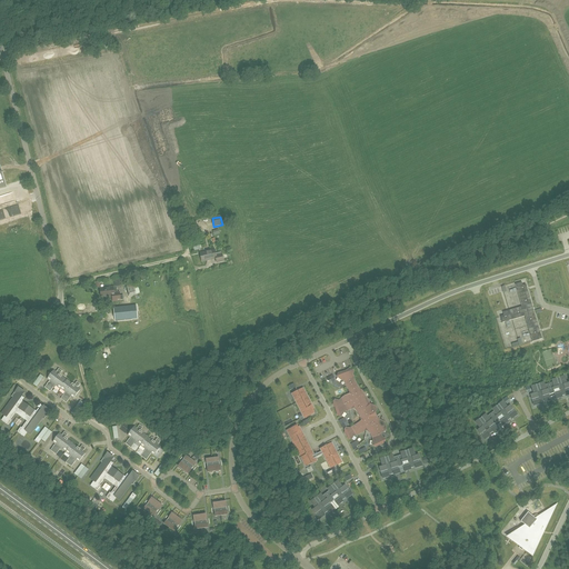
[(196,229),(191,232),(195,240),(200,238),(196,229)]
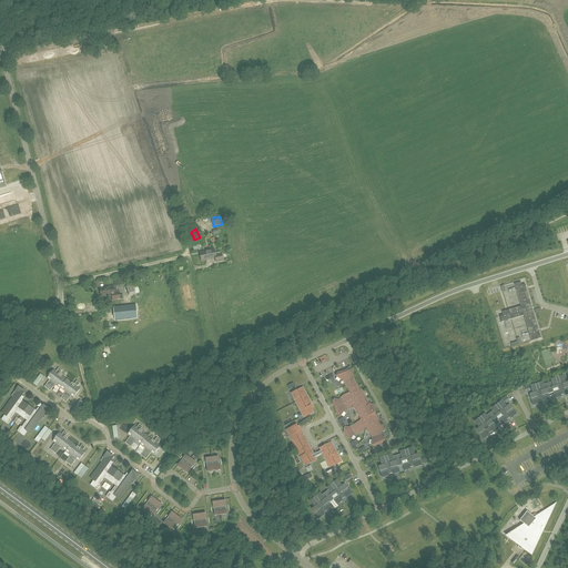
[(214,250),(200,253),(201,262),(215,259),(216,262),(223,261),(222,254),(215,255),(214,250)]
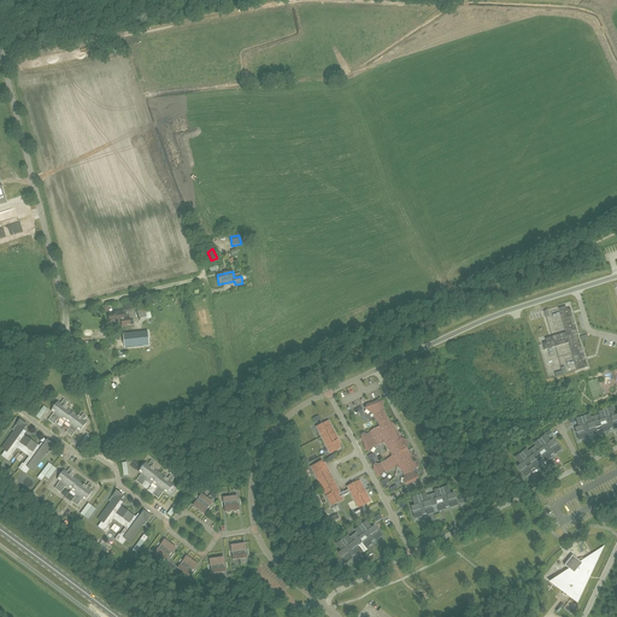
[(545,350),(569,342),(577,371),(588,368),(570,309),(566,310),(565,306),(558,309),(565,333),(545,339),(546,342),(542,344),(545,350)]
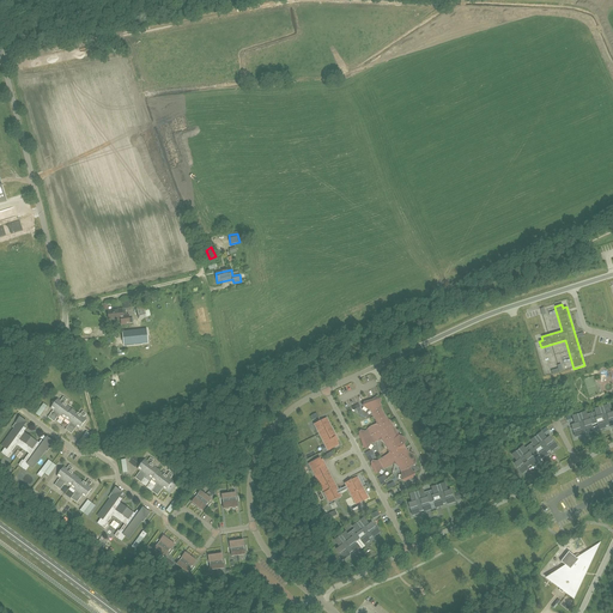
[(137,308),(139,320),(146,317),(144,307),(137,308)]
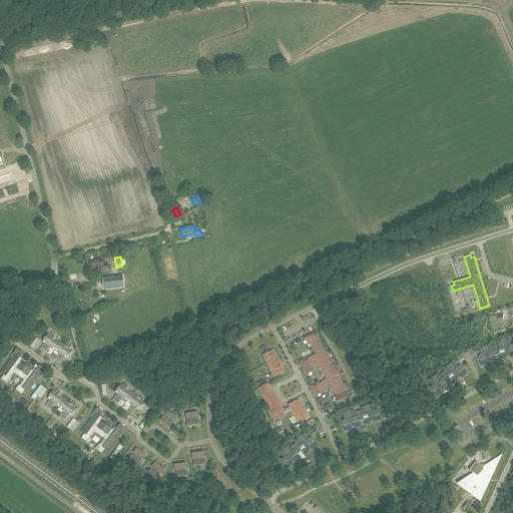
[(102,259),(90,260),(91,268),(98,268),(101,268),(101,272),(111,271),(111,267),(108,267),(107,264),(105,264),(105,259),(102,259)]
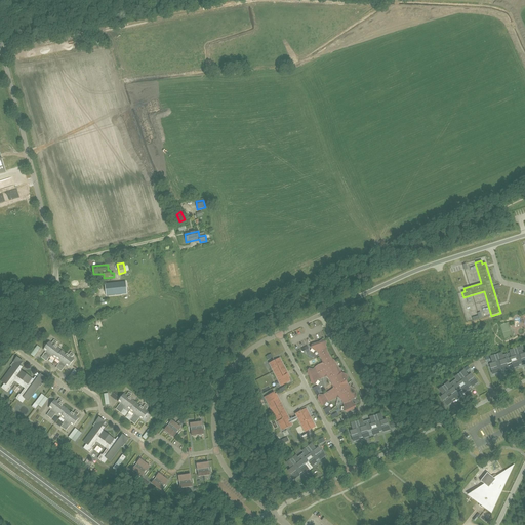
[(111,289),(105,289),(106,296),(122,294),(121,289),(126,288),(126,282),(110,283),(111,289)]
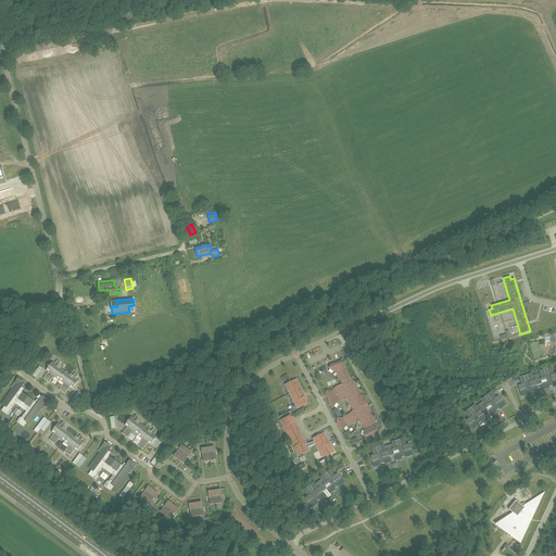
[(48,373),(46,376),(43,379),(49,382),(53,377),(59,380),(64,383),(59,390),(64,393),(70,388),(72,389),(78,381),(76,379),(78,376),(75,374),(73,377),(65,370),(65,371),(59,366),(61,363),(58,361),(54,364),(52,362),(46,370),(48,373)]
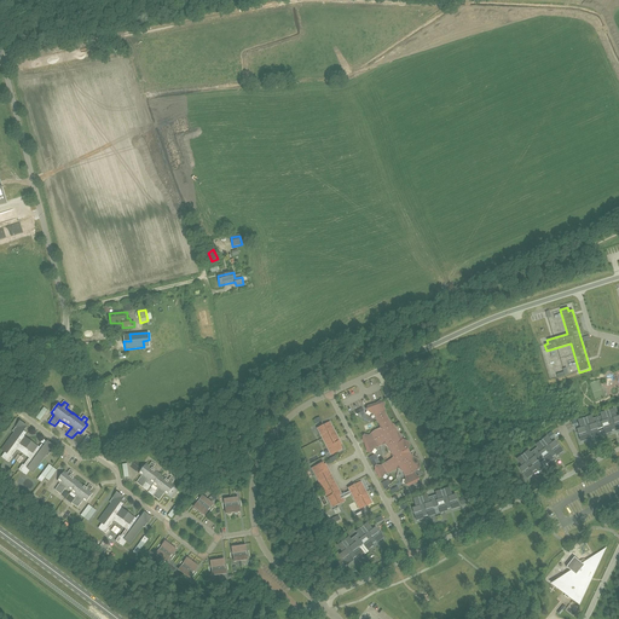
[(364,435),(363,438),(362,439),(362,441),(363,444),(364,444),(366,453),(371,455),(375,447),(377,447),(385,444),(388,447),(393,457),(389,462),(381,466),(380,467),(376,466),(375,468),(376,470),(377,470),(377,473),(377,474),(379,478),(382,479),(385,474),(388,474),(392,472),(398,468),(404,473),(405,476),(406,480),(405,485),(409,486),(414,484),(414,482),(416,481),(418,480),(420,478),(416,476),(414,474),(414,472),(420,469),(420,463),(418,460),(414,457),(409,453),(408,450),(409,449),(410,446),(409,444),(408,441),(401,439),(400,435),(397,431),(394,426),(392,424),(388,420),(386,414),(385,410),(383,409),(385,404),(382,403),(380,403),(380,404),(379,405),(377,404),(368,406),(366,411),(371,414),(372,414),(376,417),(376,421),(380,424),(381,428),(380,429),(375,431),(372,433),(369,437),(364,435)]
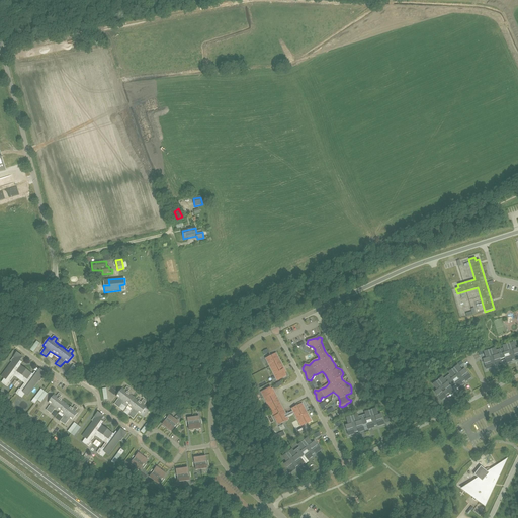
[(495,348),(484,352),(486,357),(487,358),(483,359),(486,370),(492,368),(492,367),(496,365),(496,366),(502,365),(500,359),(504,358),(506,363),(512,362),(511,360),(516,359),(516,360),(517,359),(517,348),(515,349),(514,348),(515,348),(513,342),(502,346),(503,348),(496,350),(495,348)]
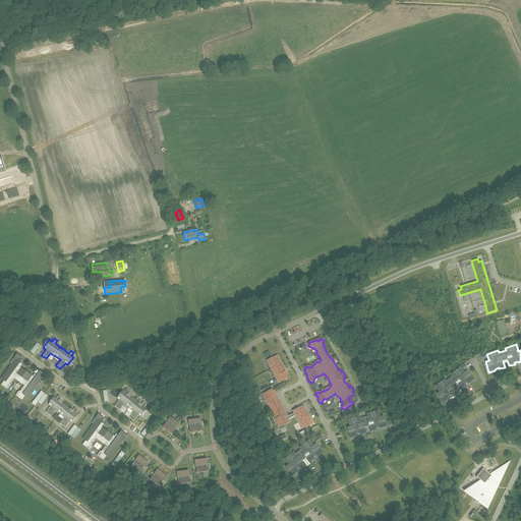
[(19,363),(22,359),(16,355),(13,359),(15,360),(1,379),(4,381),(1,385),(7,390),(10,385),(9,385),(14,379),(24,386),(20,392),(19,391),(16,396),(22,400),(24,396),(27,398),(41,380),(43,381),(46,377),(40,371),(37,375),(36,374),(33,379),(30,377),(31,375),(22,369),(21,370),(18,368),(21,364),(19,363)]
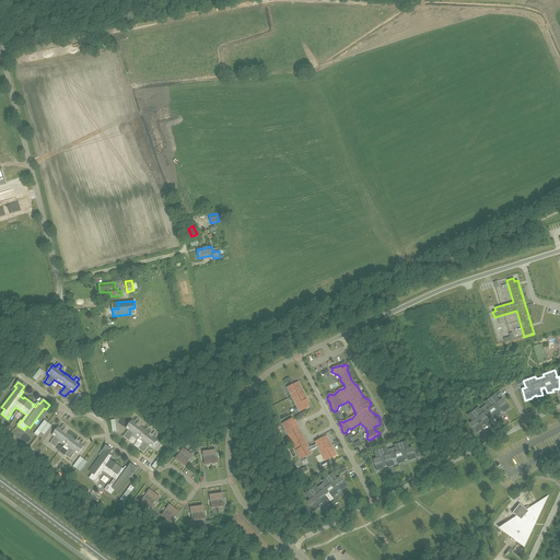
[(305,398),(306,397),(299,382),(293,385),(294,385),(292,386),(292,385),(287,388),(300,411),(310,407),(305,398)]
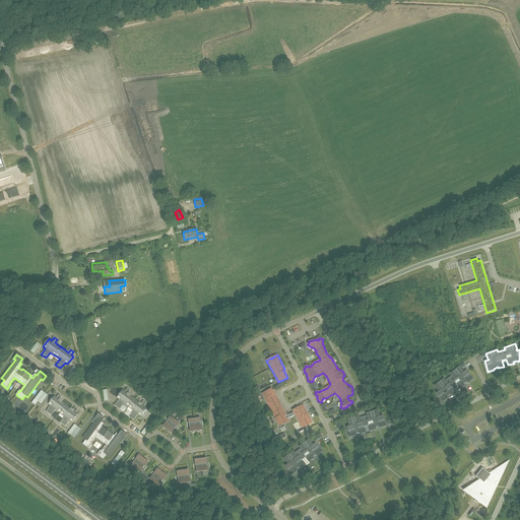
[(472,379),(466,371),(463,373),(462,372),(463,372),(459,367),(450,374),(451,376),(445,381),(444,379),(434,386),(438,390),(439,390),(439,391),(436,393),(443,402),(447,398),(447,397),(450,394),(451,395),(456,392),(452,387),(456,385),(459,389),(464,386),(463,385),(467,382),(468,383),(472,379)]
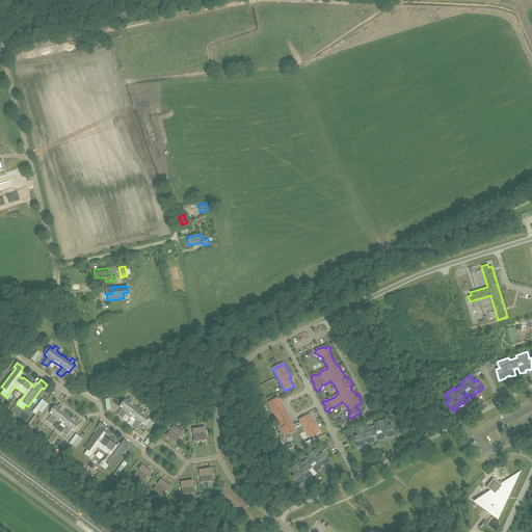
[(214,389),(218,383),(213,379),(209,384),(214,389)]
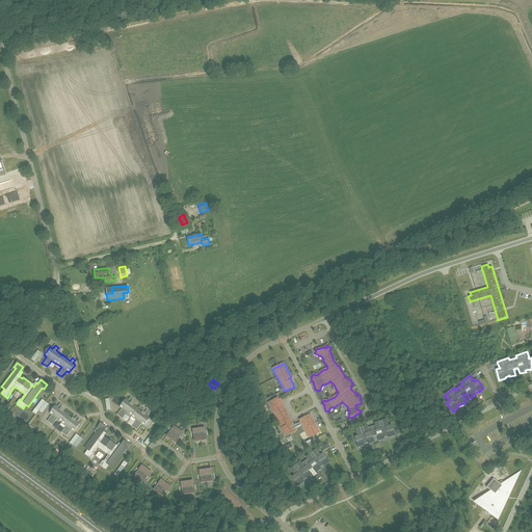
[(320,401),(325,398),(322,391),(317,394),(320,401)]
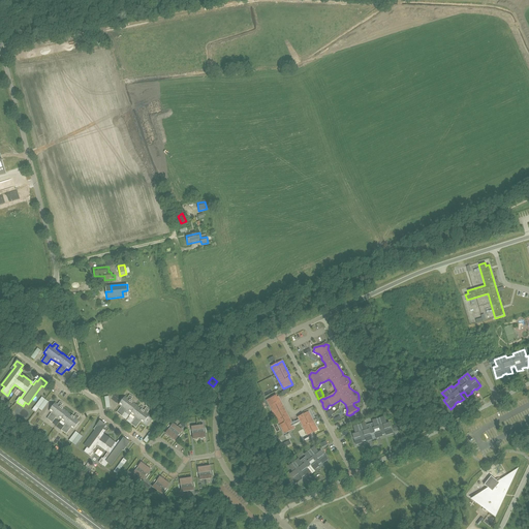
[(121,406),(118,410),(117,412),(122,416),(126,410),(131,413),(130,414),(135,417),(131,424),(136,428),(141,422),(147,426),(153,418),(147,413),(149,410),(146,408),(144,411),(142,409),(137,406),(132,402),(131,400),(133,397),(130,395),(127,398),(125,396),(119,404),(121,406)]
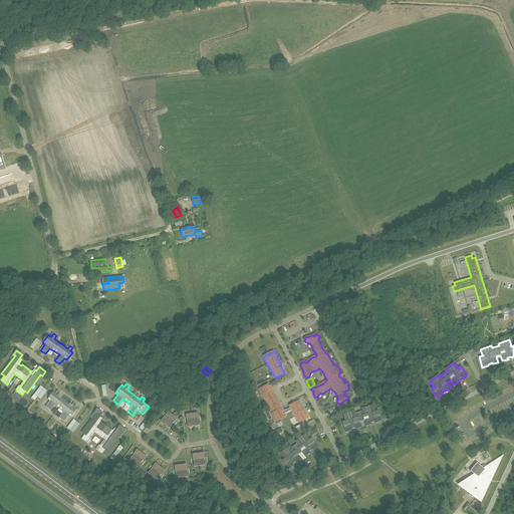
[(285,414),(284,412),(273,392),(272,393),(268,384),(259,389),(276,422),(286,417),(285,414)]
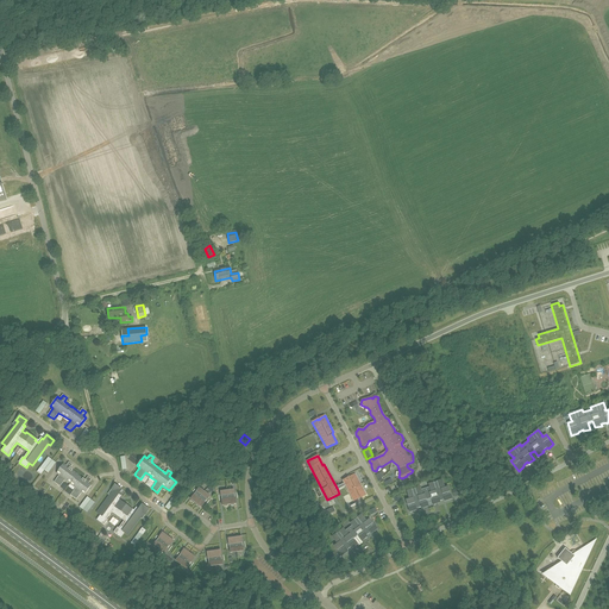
[(60,475),(56,479),(54,482),(60,487),(66,479),(70,483),(70,484),(75,488),(70,495),(76,500),(81,493),(85,495),(92,485),(89,483),(92,479),(88,477),(86,481),(83,478),(82,478),(77,475),(73,470),(70,469),(73,465),(69,462),(66,465),(63,464),(56,473),(60,475)]
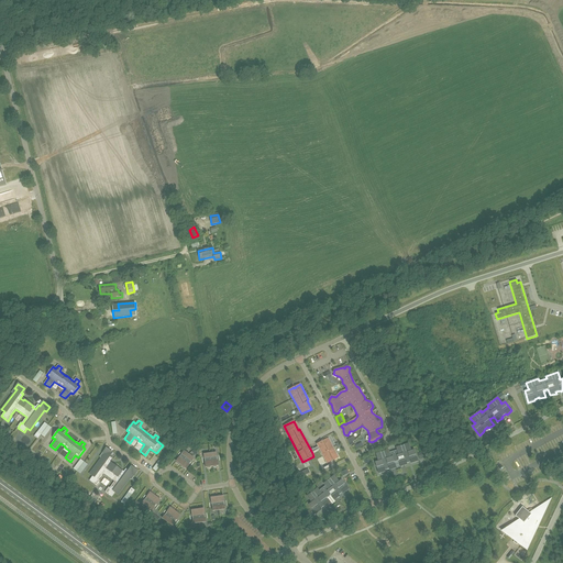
[(317,444),(318,446),(319,450),(327,464),(332,461),(331,461),(333,460),(333,461),(339,457),(328,439),(317,444)]
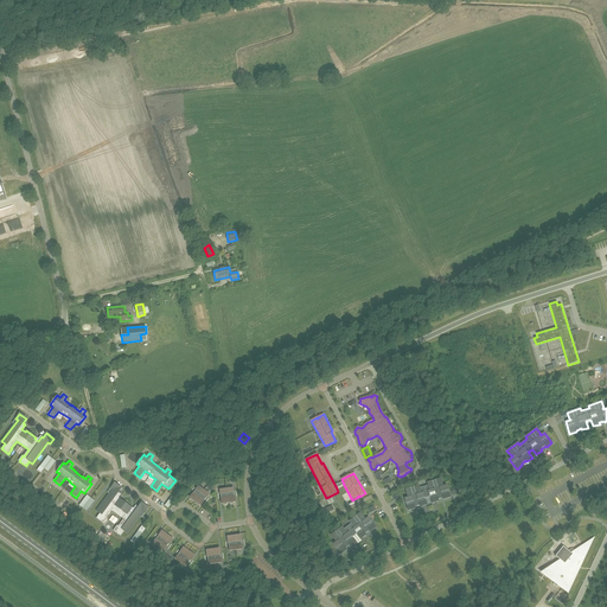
[(443,498),(443,499),(451,498),(446,485),(442,487),(441,485),(442,485),(440,479),(427,483),(428,485),(420,489),(419,485),(406,490),(408,496),(409,497),(404,499),(408,511),(415,509),(415,508),(420,505),(420,508),(427,505),(425,498),(429,497),(432,503),(439,502),(438,500),(443,498)]
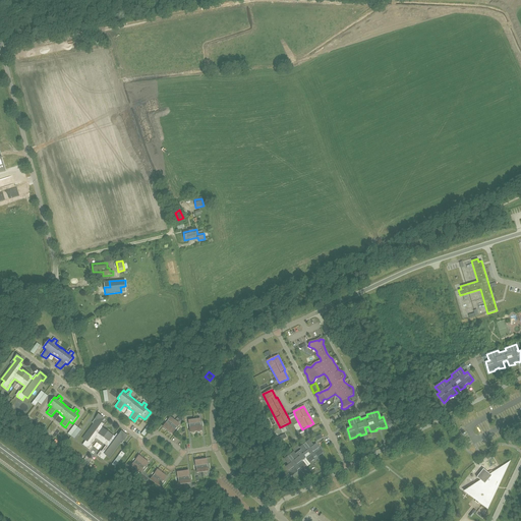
[(101,423),(104,419),(98,414),(95,419),(97,420),(82,439),(85,441),(82,445),(89,449),(92,445),(92,444),(96,438),(106,446),(102,452),(101,451),(98,455),(104,460),(106,456),(109,458),(123,440),(124,441),(127,437),(121,431),(118,436),(117,435),(114,439),(111,437),(112,436),(104,429),(103,430),(100,428),(103,424),(101,423)]
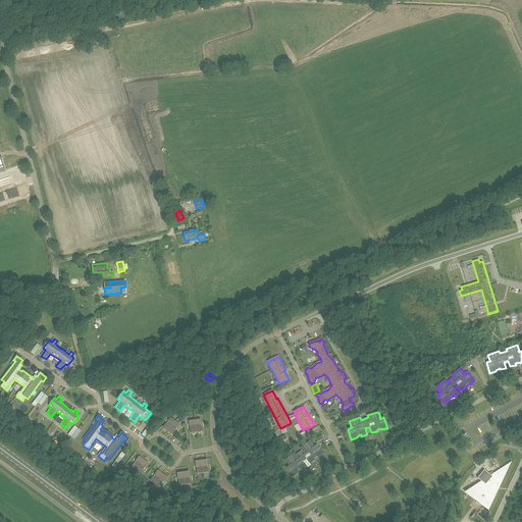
[(179,425),(170,418),(163,428),(164,428),(163,429),(166,431),(166,430),(169,432),(168,433),(170,435),(171,434),(172,435),(179,425)]
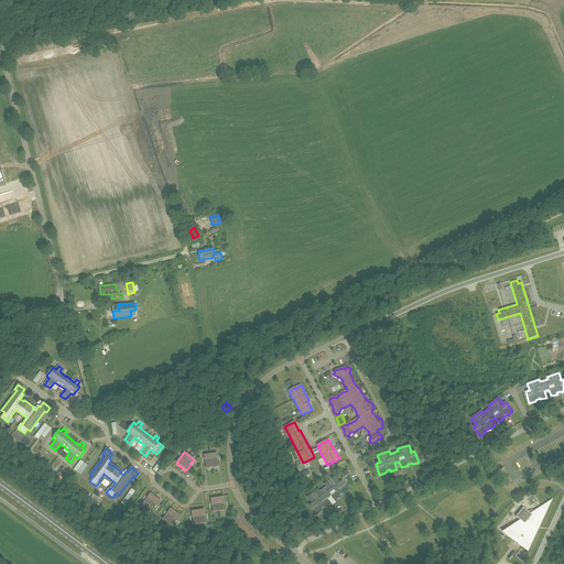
[(217,468),(217,467),(218,467),(217,454),(204,455),(206,468),(207,468),(207,469),(210,469),(210,468),(214,467),(214,468),(217,468)]
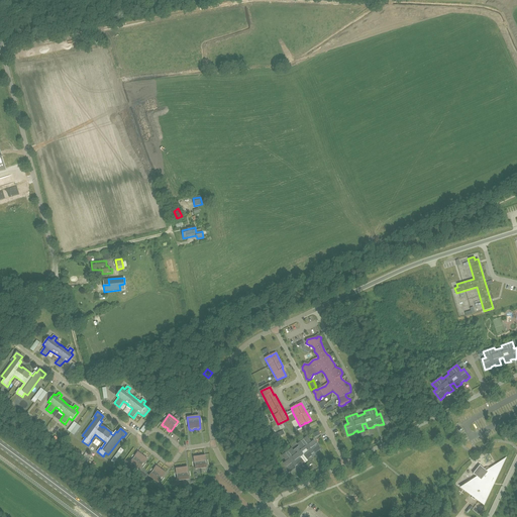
[(312,455),(311,454),(314,452),(315,453),(320,449),(313,441),(310,443),(310,442),(310,441),(307,437),(297,444),(299,446),(293,450),(291,448),(282,455),(286,460),(287,461),(284,463),(290,472),(295,469),(294,468),(298,464),(299,466),(303,462),(300,457),(303,454),(307,459),(312,455)]
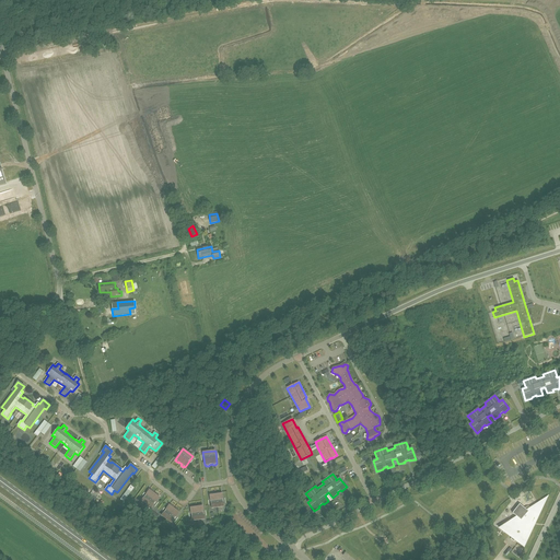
[(98,493),(93,489),(88,496),(93,501),(98,493)]
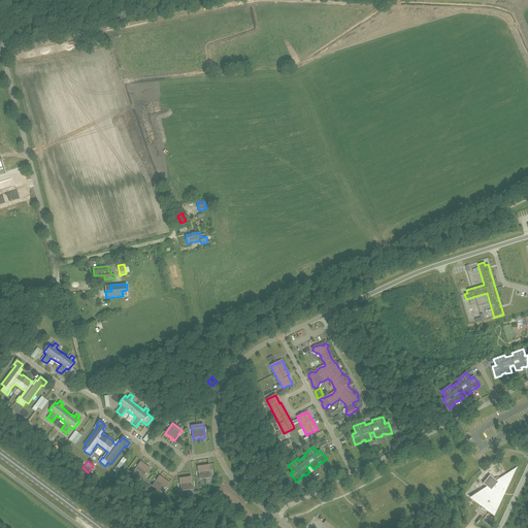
[(144,465),(145,464),(142,462),(141,463),(140,462),(133,472),(142,479),(151,469),(149,468),(150,467),(147,465),(146,466),(144,465)]
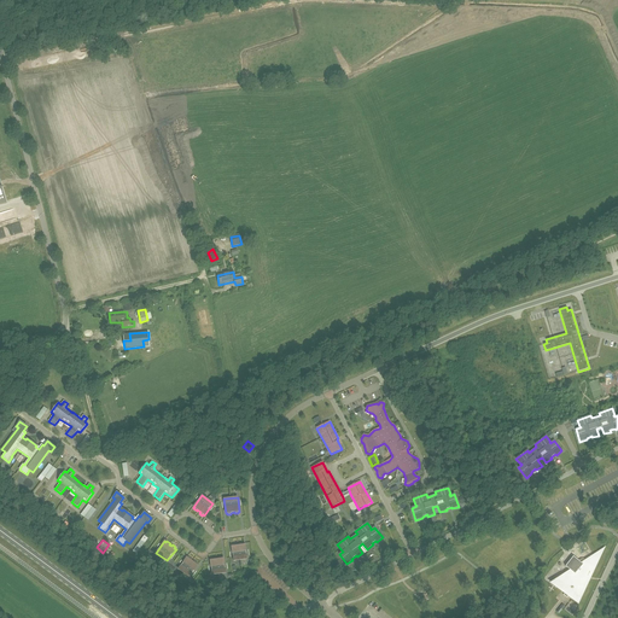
[(237,546),(237,544),(233,546),(233,547),(232,547),(233,561),(248,559),(245,544),(244,544),(244,543),(239,544),(240,546),(237,546)]
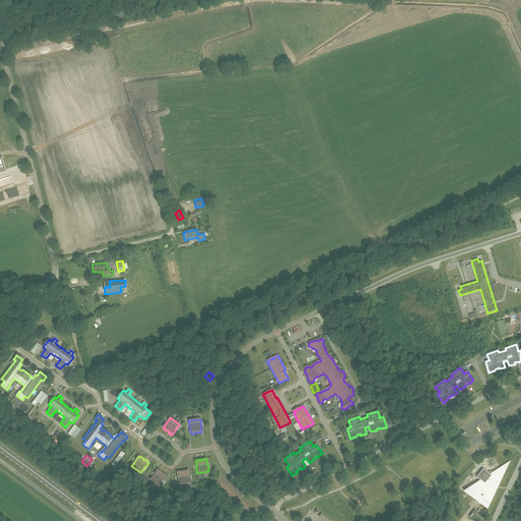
[(487,473),(483,469),(476,477),(479,480),(476,483),(464,491),(476,500),(475,502),(477,504),(479,502),(483,504),(482,505),(487,509),(506,468),(504,466),(494,472),(493,472),(491,471),(490,471),(489,471),(489,472),(488,472),(487,473)]
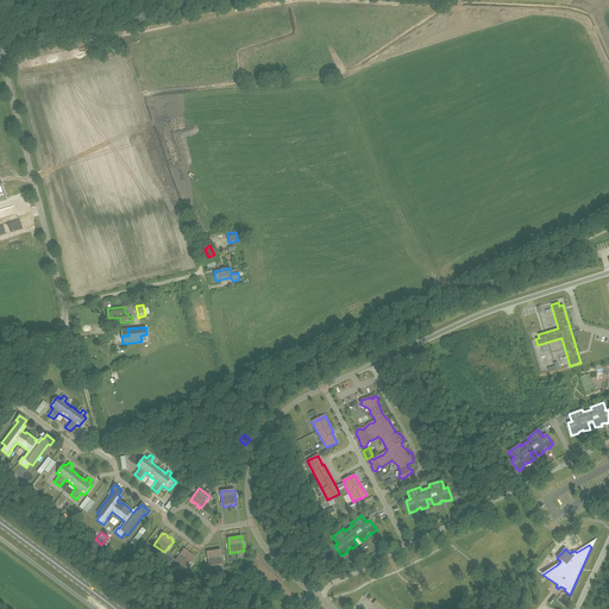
[(184,550),(175,560),(187,569),(195,558),(194,557),(194,556),(192,553),(190,554),(188,552),(189,551),(186,550),(186,551),(184,550)]
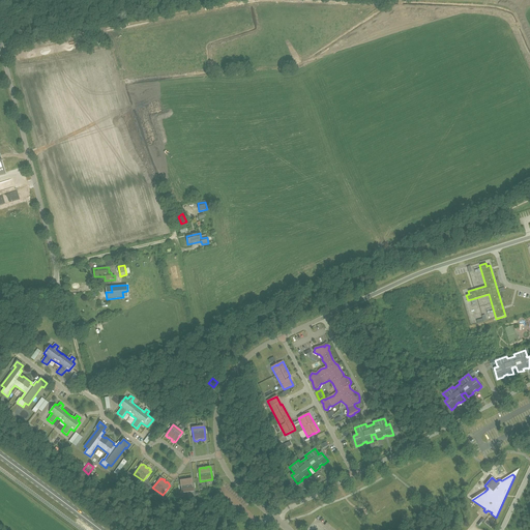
[(181,480),(180,480),(182,493),(194,492),(192,479),(190,479),(190,478),(187,478),(187,479),(184,480),(184,479),(181,479),(181,480)]
